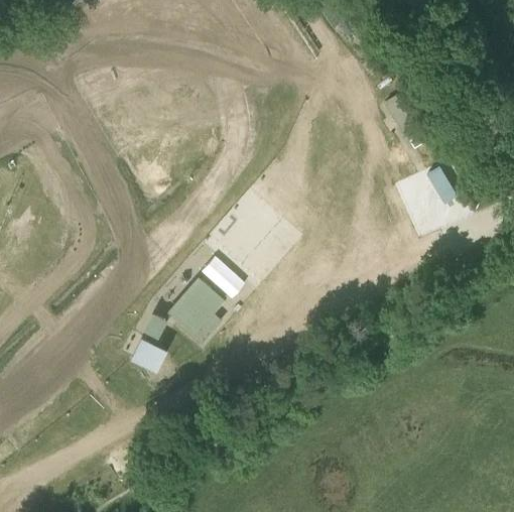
[(398,98),(386,105),(408,141),(419,133),(398,98)]
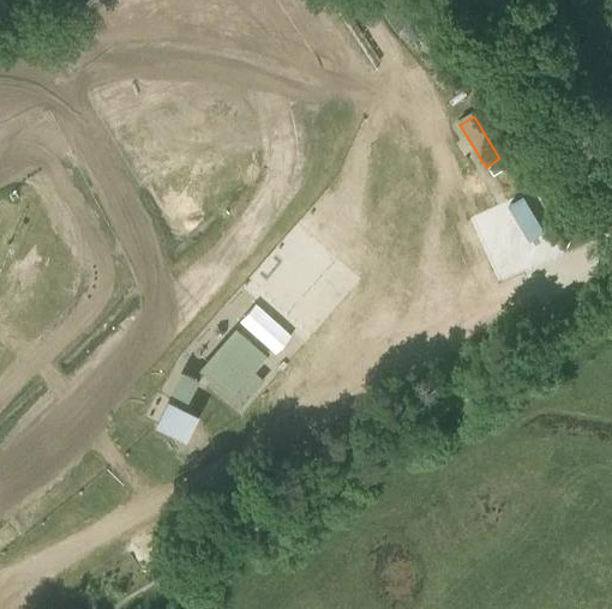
[(497,179),(508,172),(502,163),(491,170),(497,179)]
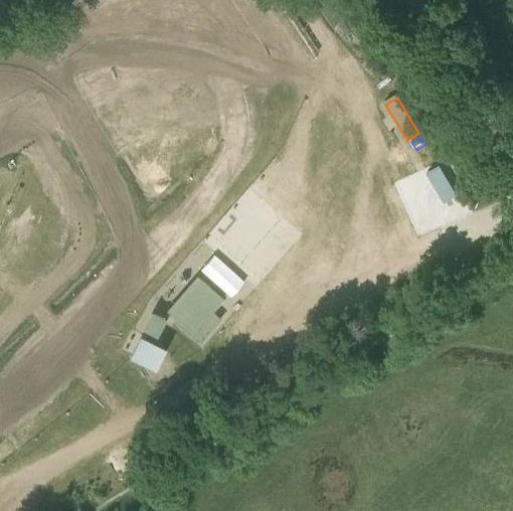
[(446,173),(435,178),(448,205),(459,199),(446,173)]
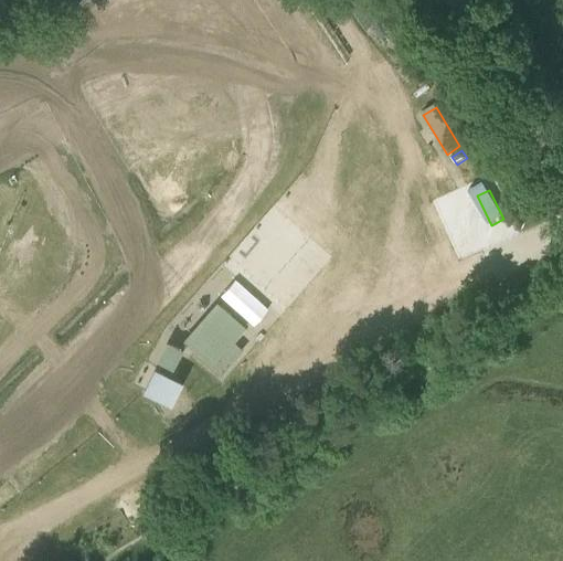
[(219,298),(251,330),(267,314),(236,282),(219,298)]
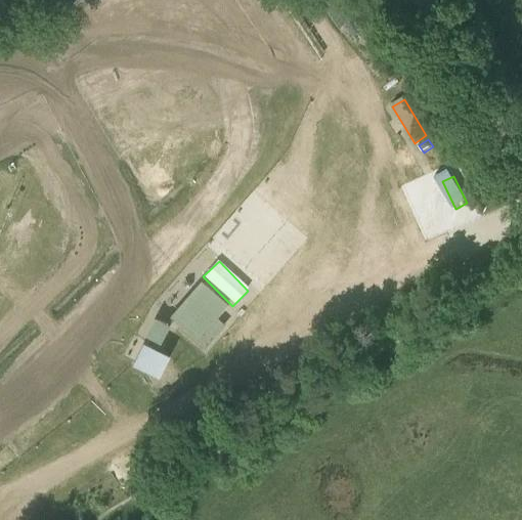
[(207,351),(227,329),(218,320),(230,307),(203,284),(171,319),(207,351)]
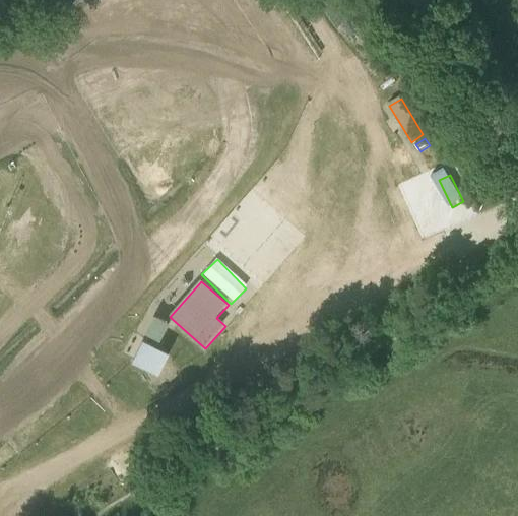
[(159,341),(169,324),(154,316),(145,333),(159,341)]
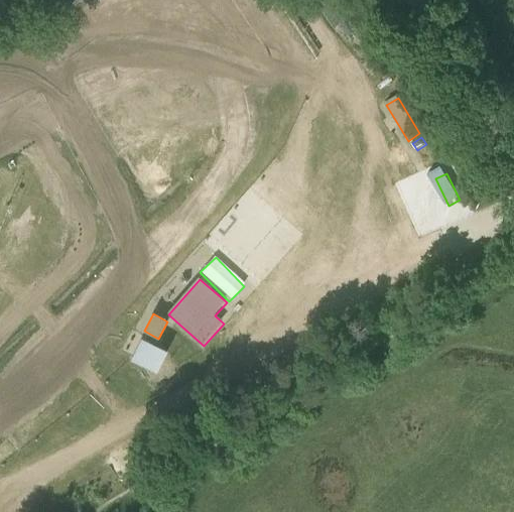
[(157,373),(167,351),(141,339),(130,361),(157,373)]
